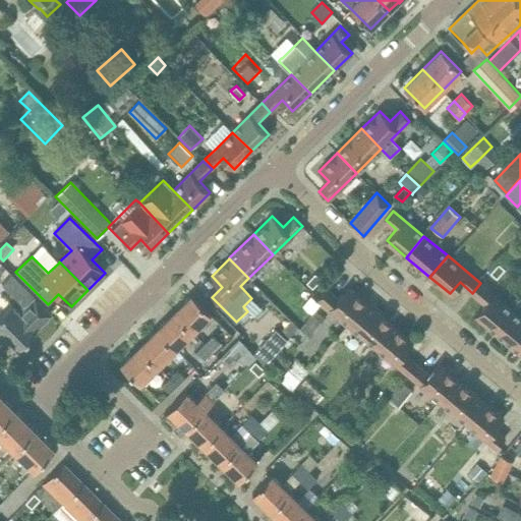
[(499,264),(490,273),(497,278),(505,269),(499,264)]
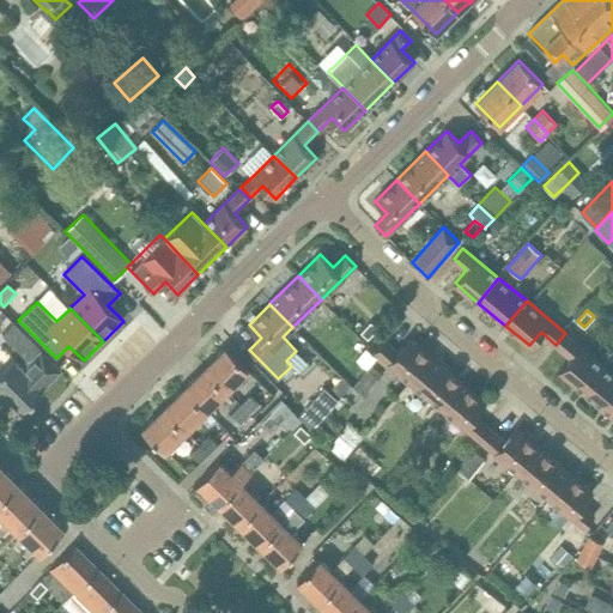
[(0,372),(0,387),(22,410),(43,388),(43,387),(60,370),(13,322),(2,334),(24,354),(17,362),(13,358),(10,363),(0,372)]
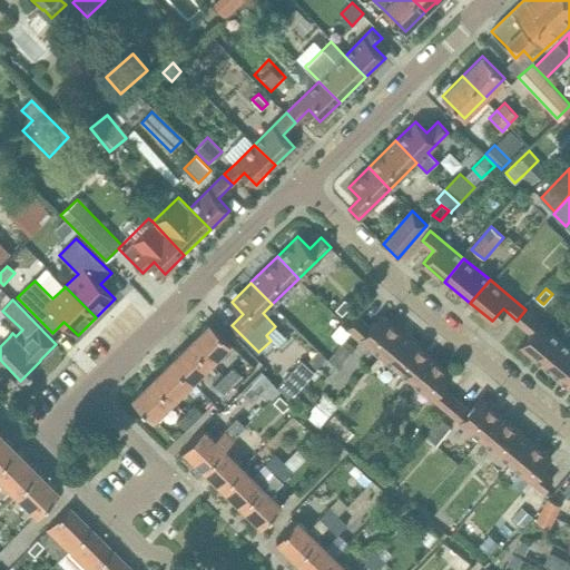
[(345,300),(335,310),(342,315),(351,305),(345,300)]
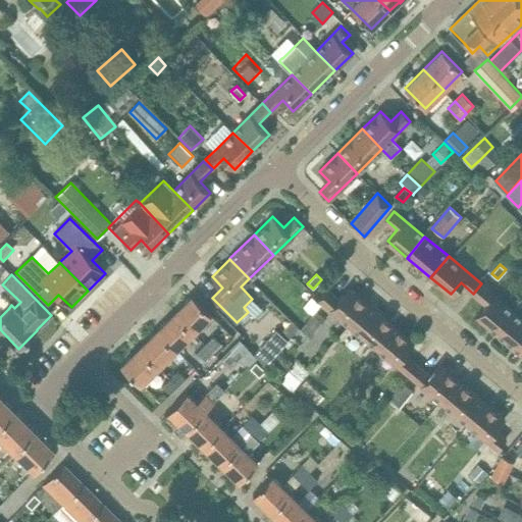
[(476,315),(497,332),(514,311),(481,283),(473,294),(486,304),(476,315)]
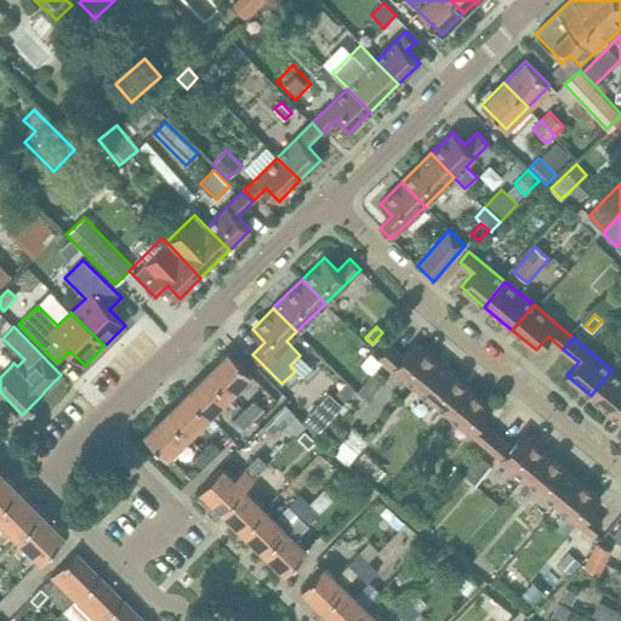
[(377,359),(417,391),(439,364),(414,342),(402,355),(389,345),(377,359)]
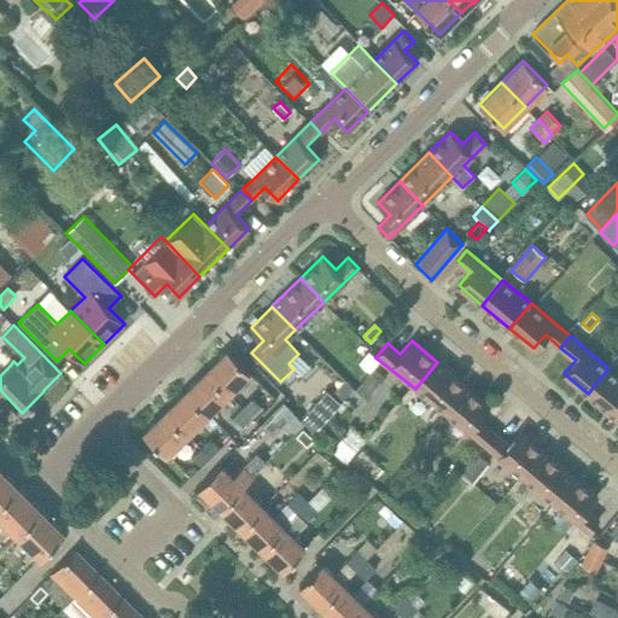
[(227,350),(207,371),(229,394),(250,373),(228,350),(227,350)]
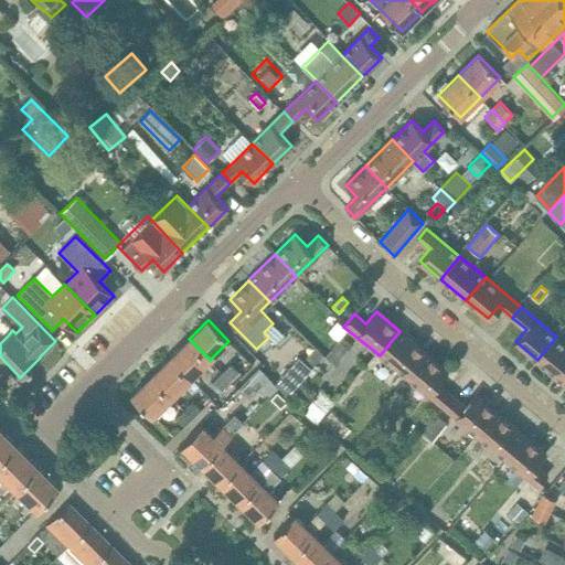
[(380,355),(403,375),(424,351),(400,331),(380,355)]
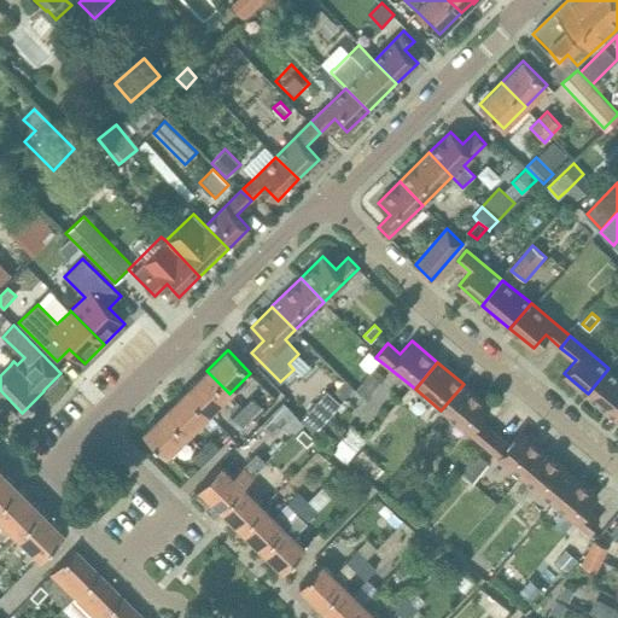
[(617,375),(608,368),(588,394),(616,418),(617,413),(617,375)]
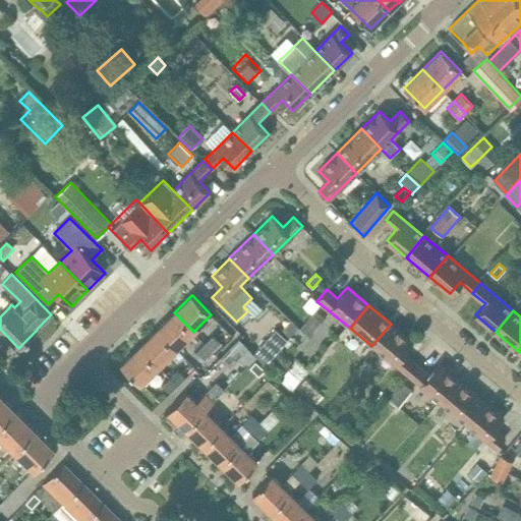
[(174,312),(157,330),(175,348),(175,349),(193,332),(174,312)]
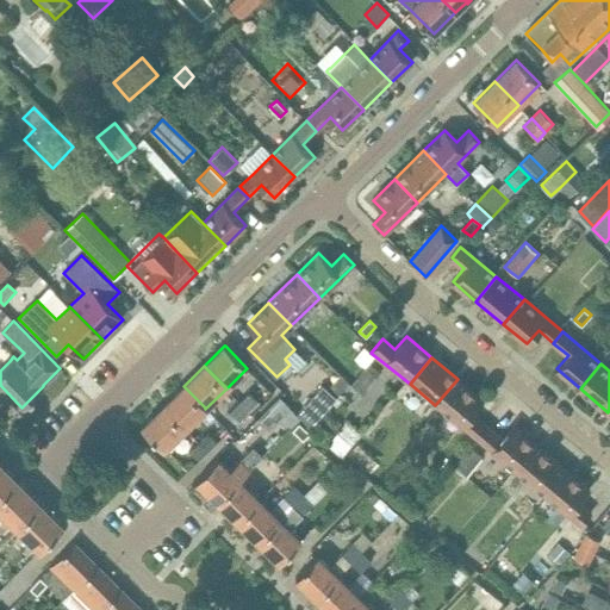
[(352,386),(363,396),(379,378),(367,368),(352,386)]
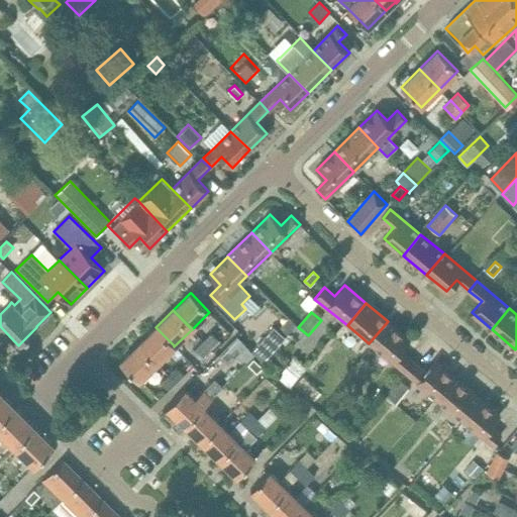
[(252,351),(264,363),(296,325),(288,318),(278,330),(273,326),(252,351)]
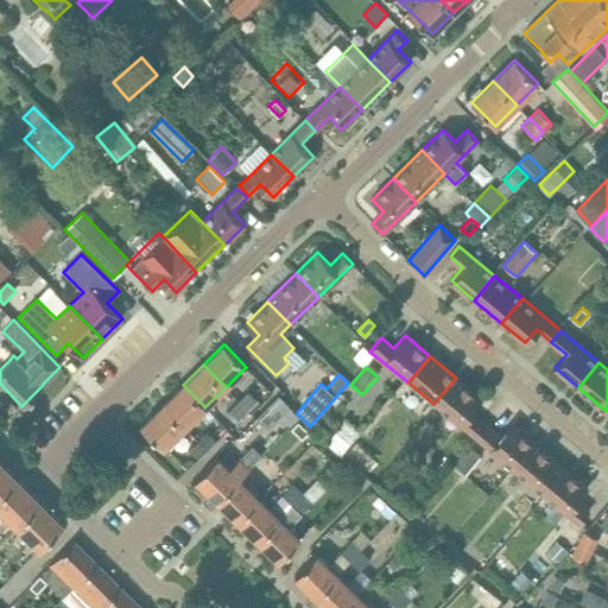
[(434,404),(474,437),(485,425),(470,412),(481,399),(456,378),(434,404)]
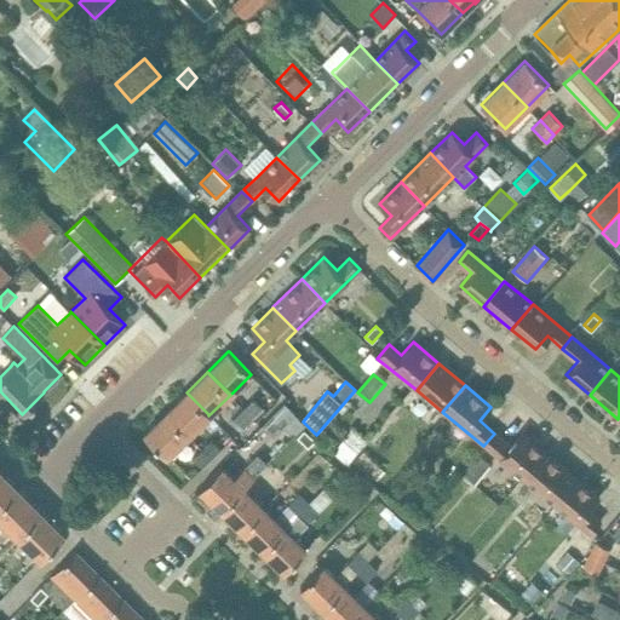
[(187,392),(166,413),(188,436),(197,426),(197,425),(208,414),(187,392)]
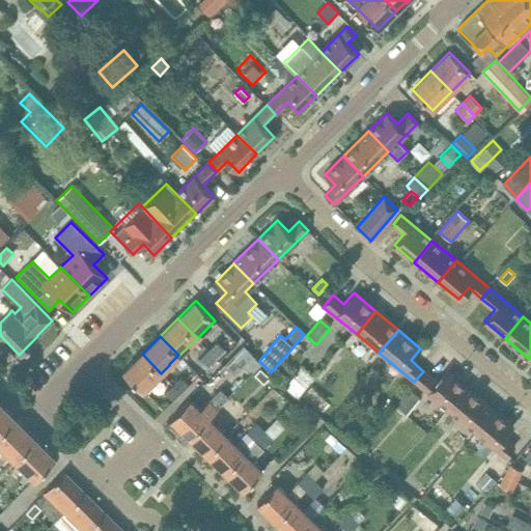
[(217,342),(208,351),(218,360),(226,352),(217,342)]
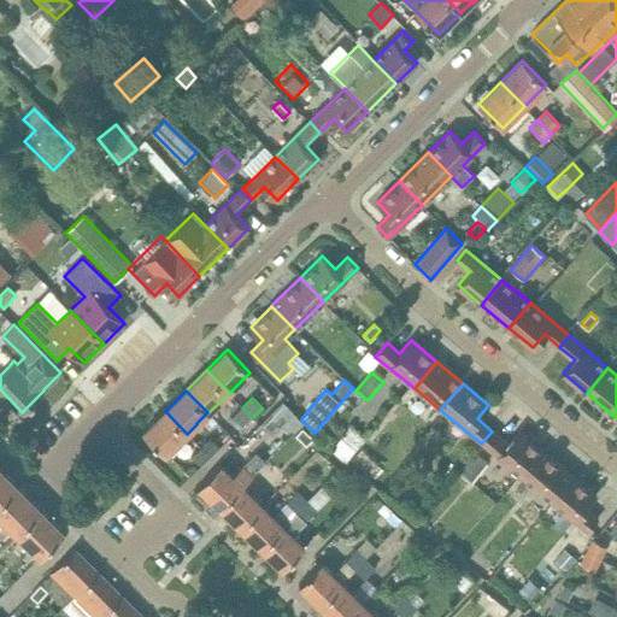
[(283,425),(291,433),(301,422),(283,401),(260,424),(272,436),(283,425)]
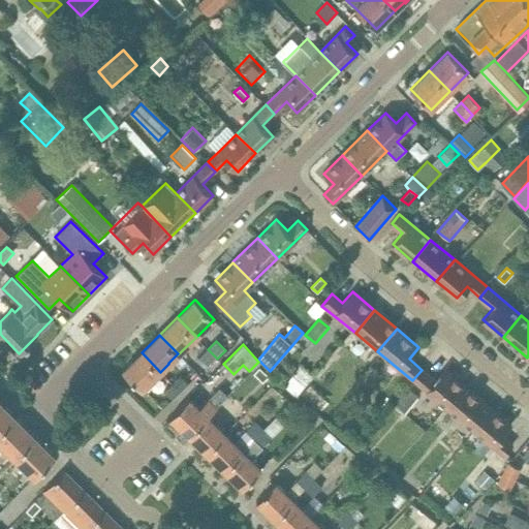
[(217,359),(208,349),(199,358),(208,367),(217,359)]
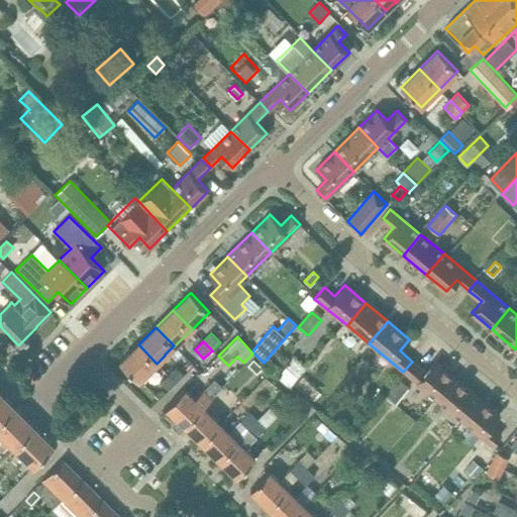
[(138,344),(120,362),(139,381),(157,364),(138,344)]
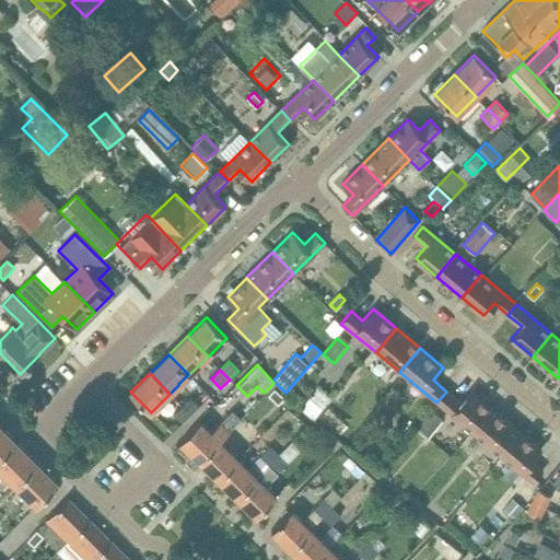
[(273,383),(264,393),(265,395),(266,394),(278,407),(288,397),(273,383)]
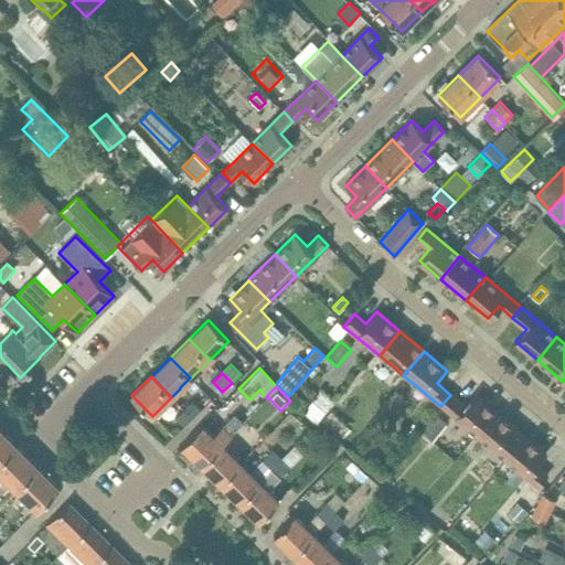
[(440,406),(479,438),(499,414),(475,394),(465,407),(450,395),(440,406)]
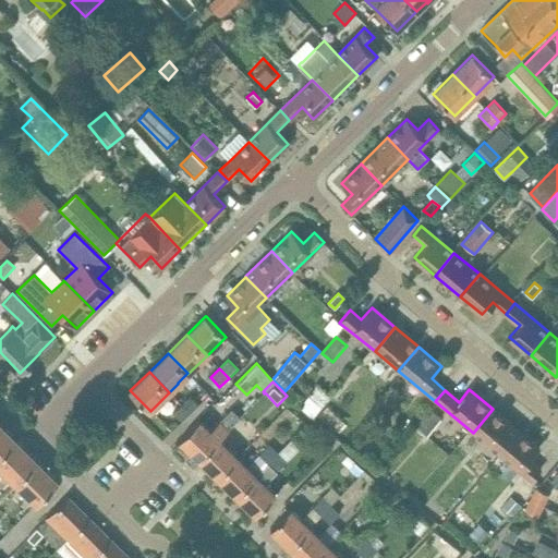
[(313,420),(319,413),(325,405),(311,393),(299,408),(313,420)]
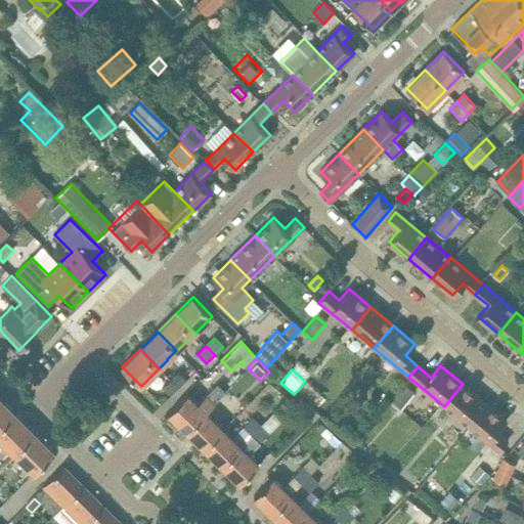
[(178,373),(170,380),(178,388),(185,382),(186,381),(178,373)]
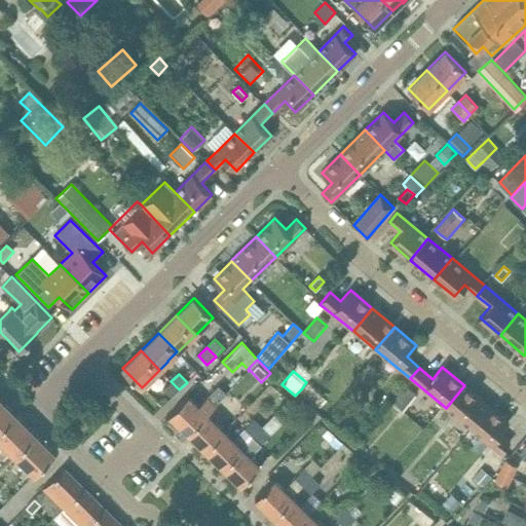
[(171,381),(163,389),(172,398),(179,389),(171,381)]
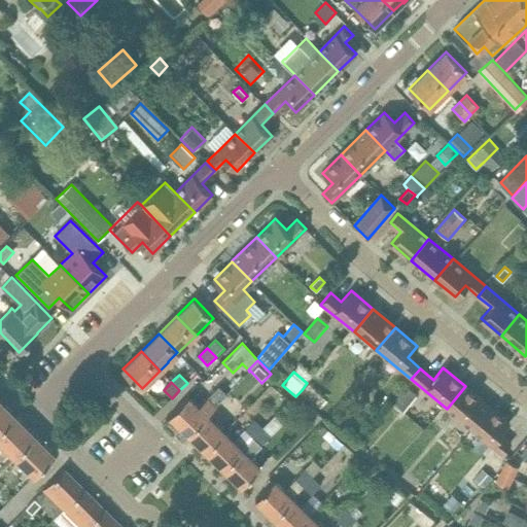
[(309,384),(301,392),(317,409),(325,399),(309,384)]
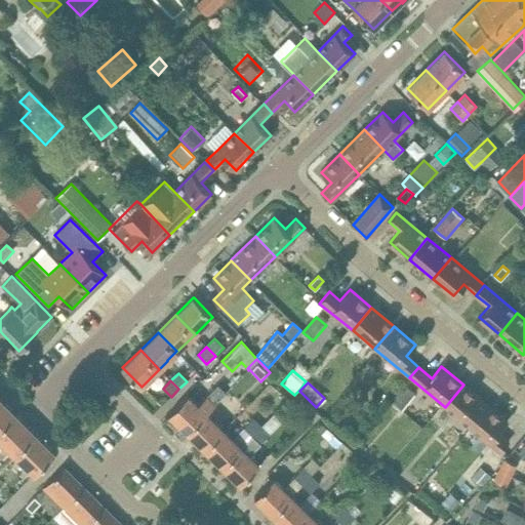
[(169,414),(187,432),(206,412),(226,393),(225,392),(217,385),(198,405),(188,395),(169,414)]
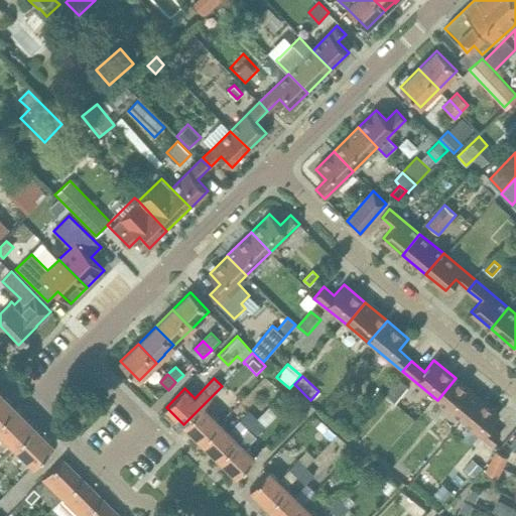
[(437,400),(459,417),(477,396),(456,378),(437,400)]
